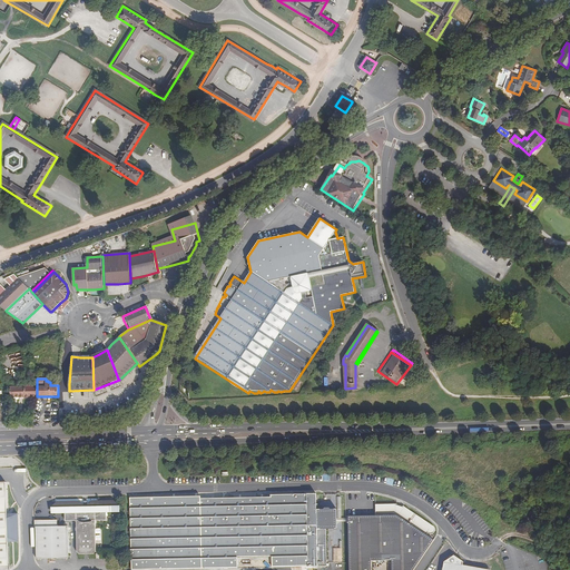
[(37,396),(37,382),(33,382),(31,382),(25,383),(25,386),(11,386),(11,397),(37,396)]
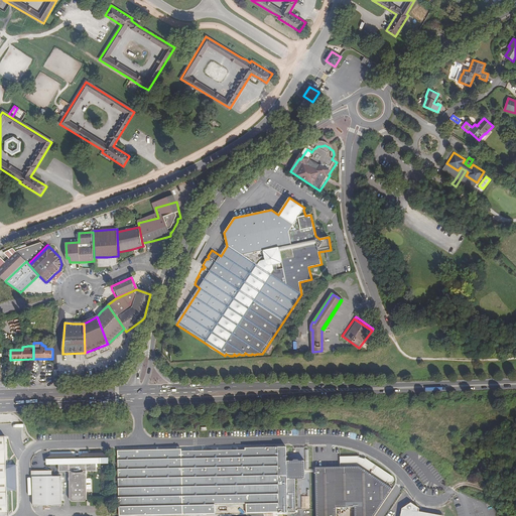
[(0,512),(8,512),(7,491),(17,491),(16,465),(6,466),(4,437),(0,436),(0,512)]
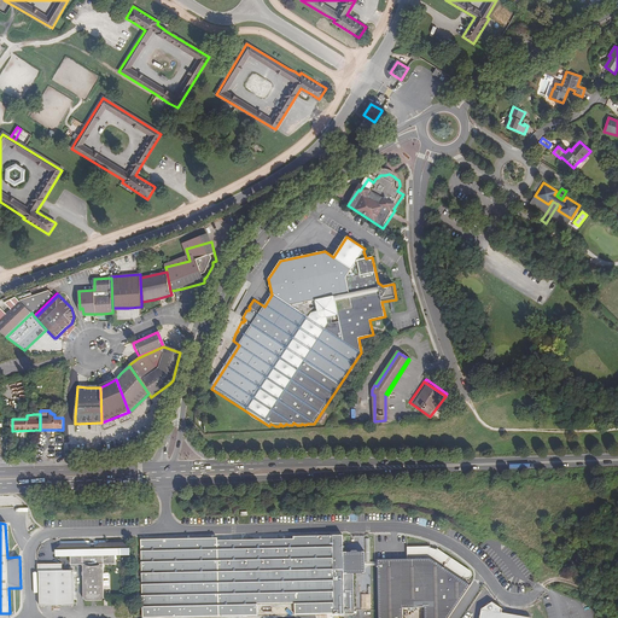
[(354,613),(353,573),(366,573),(365,552),(359,553),(357,551),(351,551),(350,553),(347,553),(343,553),(343,535),(321,536),(293,536),(293,538),(217,540),(217,538),(140,540),(140,552),(141,552),(143,617),(216,617),(216,614),(222,614),(222,617),(258,616),(257,605),(295,605),(296,616),(309,616),(354,614),(354,613)]
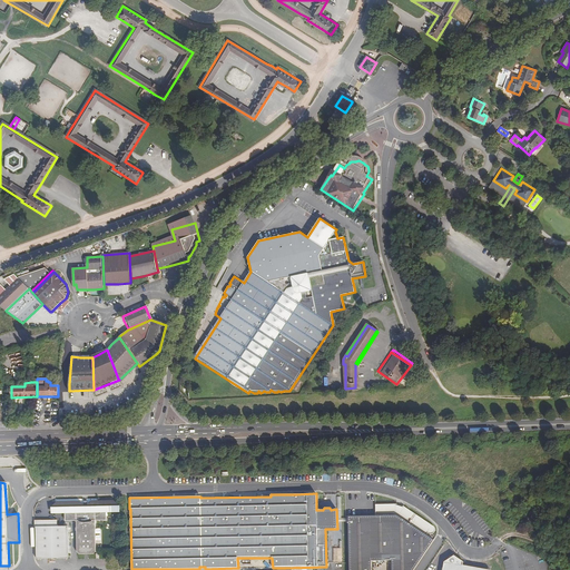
[(84,501),(60,501),(57,504),(57,514),(66,513),(66,521),(77,521),(78,552),(80,554),(95,554),(97,552),(97,521),(107,521),(107,513),(116,513),(117,511),(117,502),(115,500),(94,501),(92,502),(91,503),(91,508),(90,508),(90,505),(87,505),(87,508),(86,508),(86,504),(85,502),(84,501)]
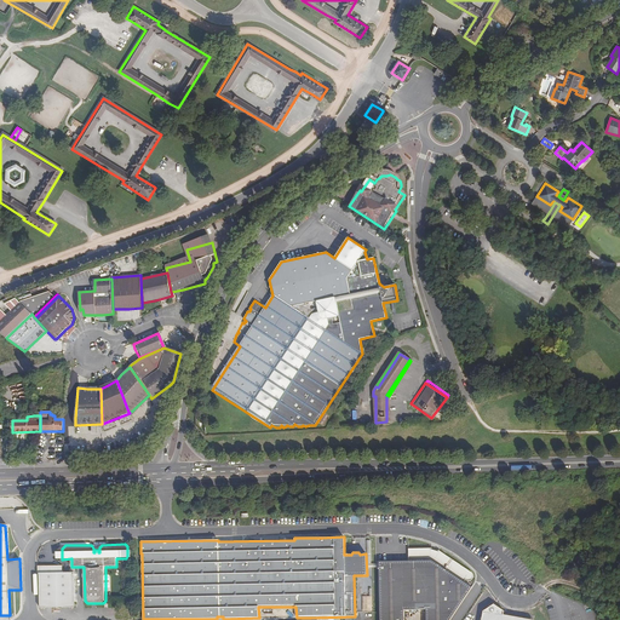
[(449,619),(471,587),(464,581),(465,580),(466,580),(468,581),(469,581),(471,580),(472,580),(472,579),(474,578),(474,577),(474,574),(465,563),(438,550),(438,551),(431,549),(431,547),(408,549),(408,561),(379,562),(379,619),(403,619),(403,610),(425,609),(425,619),(449,619)]
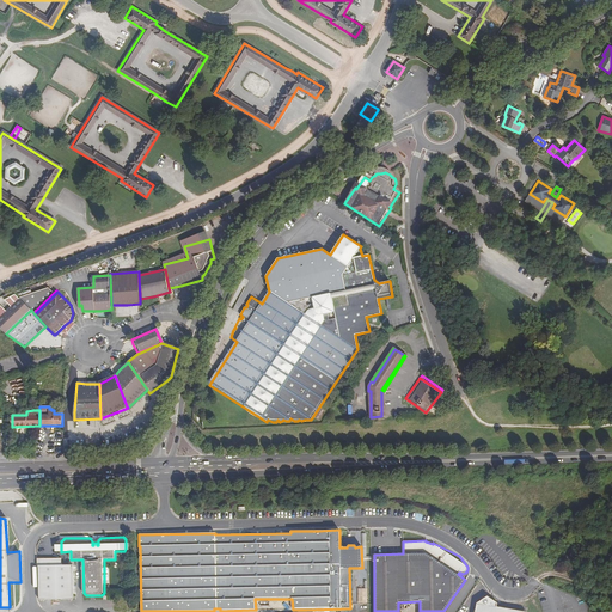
[(41,560),(41,565),(40,565),(40,567),(41,567),(42,600),(75,600),(74,565),(62,565),(62,558),(61,558),(61,560),(41,560)]
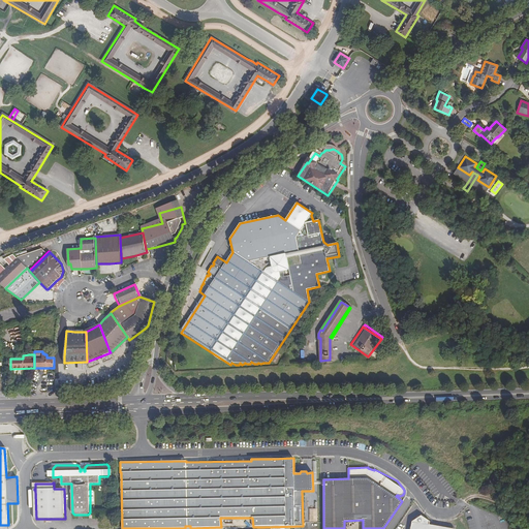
[(411,523),(410,528),(454,528),(455,528),(428,525),(428,522),(421,516),(411,523)]
